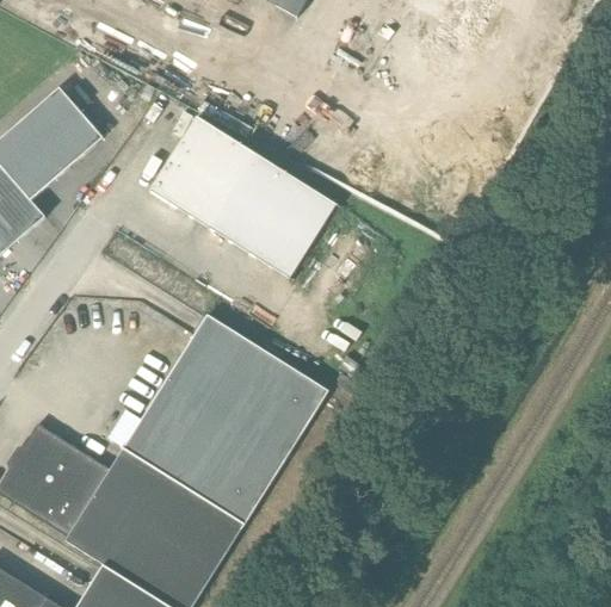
[(279,0),(278,5),(306,17),(313,0),(279,0)]
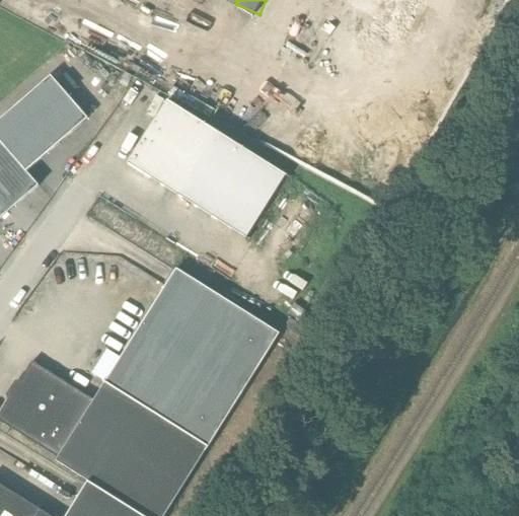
[(0,118),(0,138),(26,169),(88,117),(51,74),(0,118)]
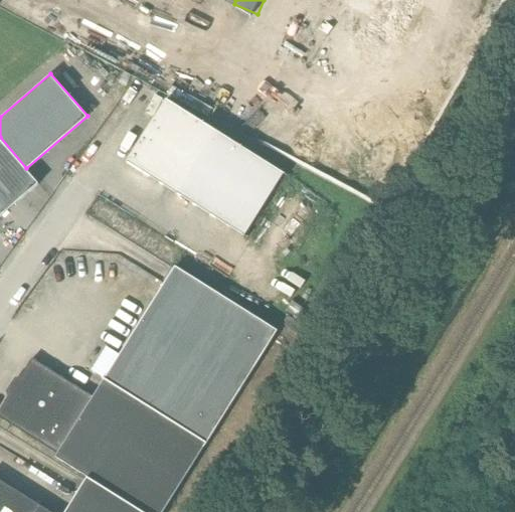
[(244,234),(284,172),(167,98),(127,160),(244,234)]
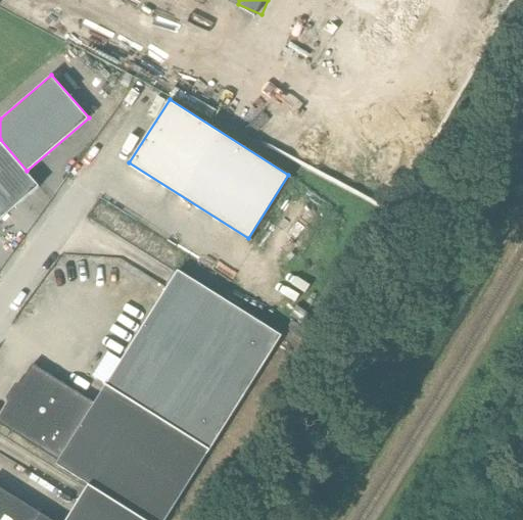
[(0,219),(39,185),(27,171),(0,139),(0,219)]
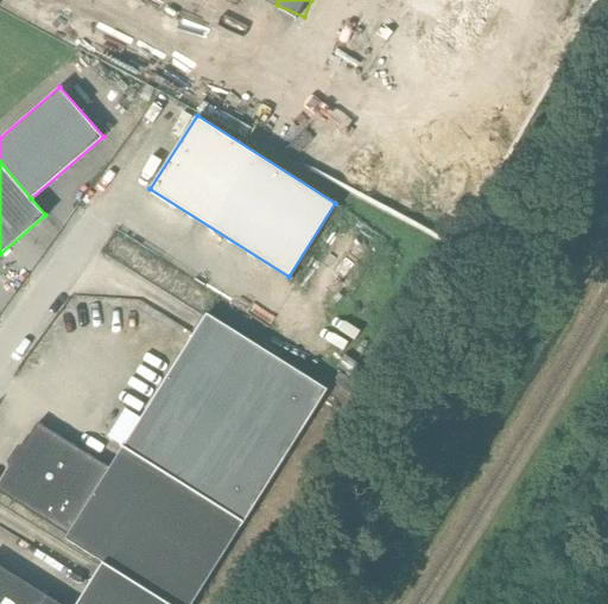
[(124,445),(245,521),(328,388),(208,312),(124,445)]
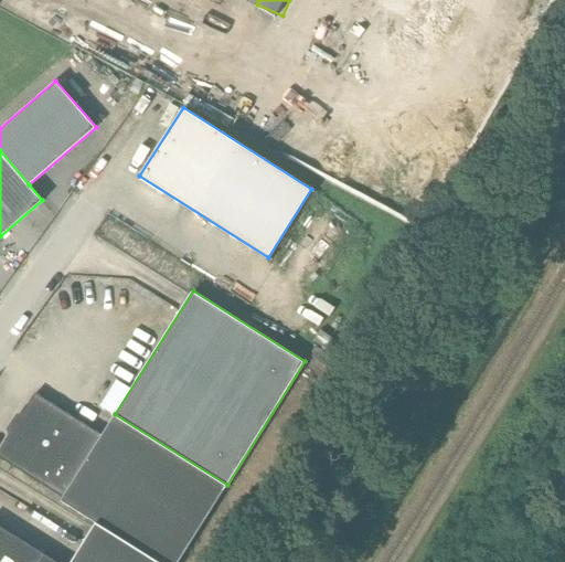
[(35,391),(0,447),(0,456),(63,497),(61,500),(96,522),(85,541),(118,561),(178,561),(227,485),(115,414),(103,434),(35,391)]
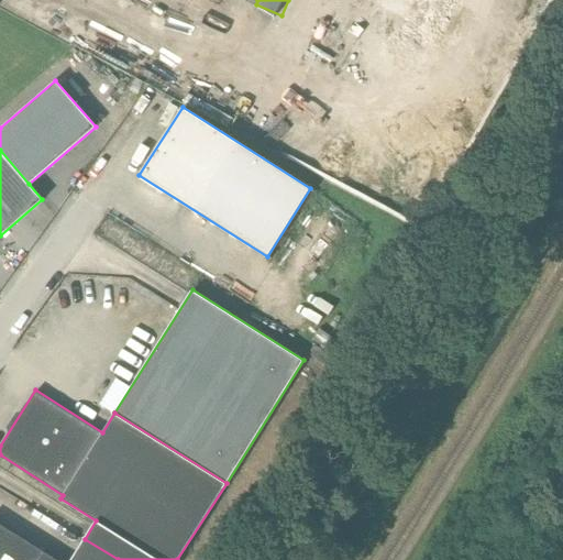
[(0,559),(118,559),(85,539),(70,559),(58,559),(0,523),(0,559)]
